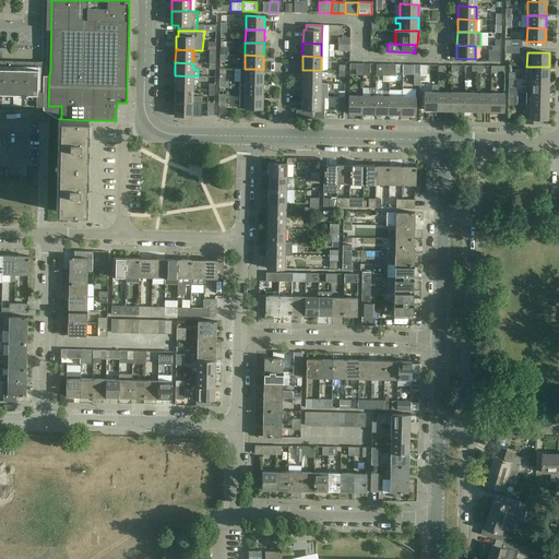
[(356,74),(363,74),(363,63),(349,63),(349,68),(356,68),(356,74)]
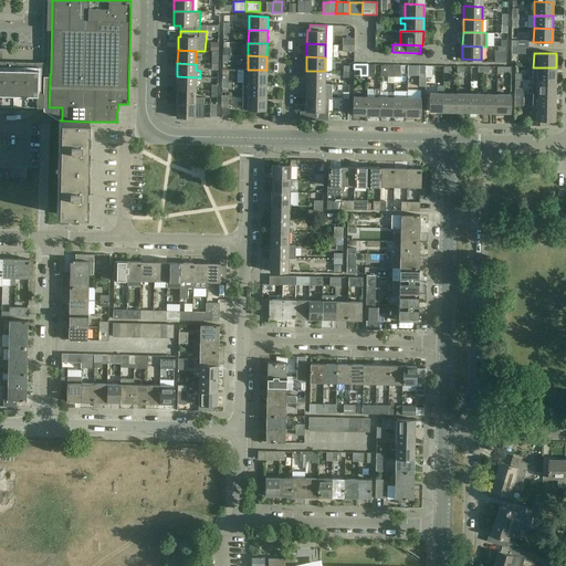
[(380,76),(394,76),(394,65),(380,64),(380,76)]
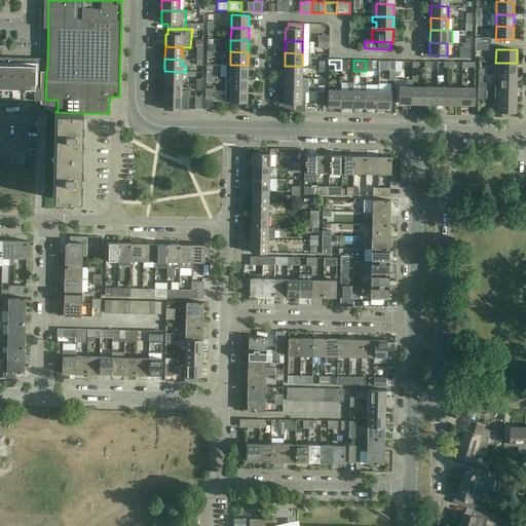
[(366,61),(366,71),(372,71),(372,68),(375,68),(376,61),(366,61)]
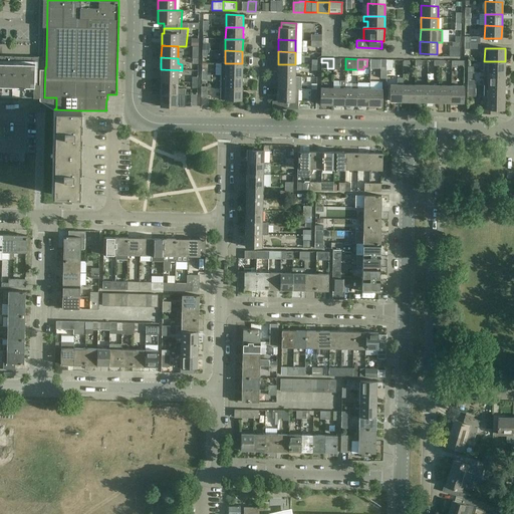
[(40,61),(0,60),(0,99),(34,100),(34,97),(39,97),(40,61)]
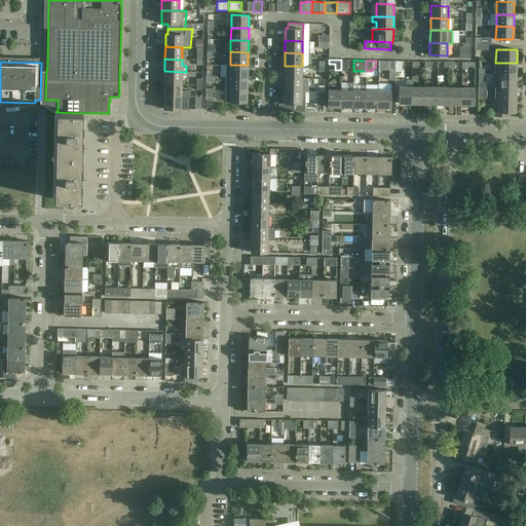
[(495,63),(495,74),(516,75),(517,63),(495,63)]
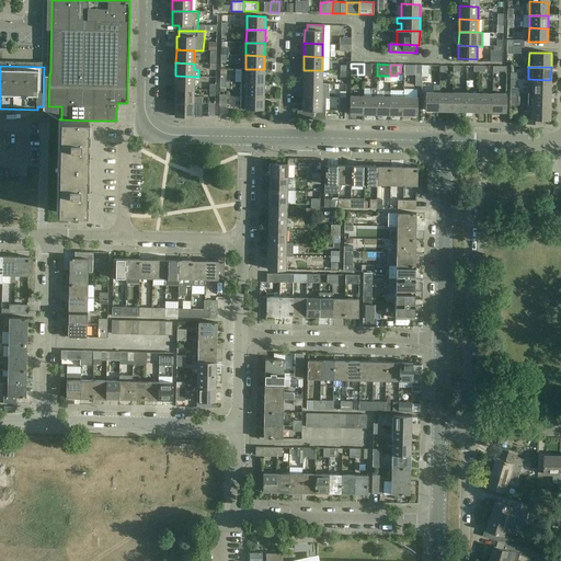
[(241,69),(241,82),(264,82),(264,69),(245,69),(241,69)]
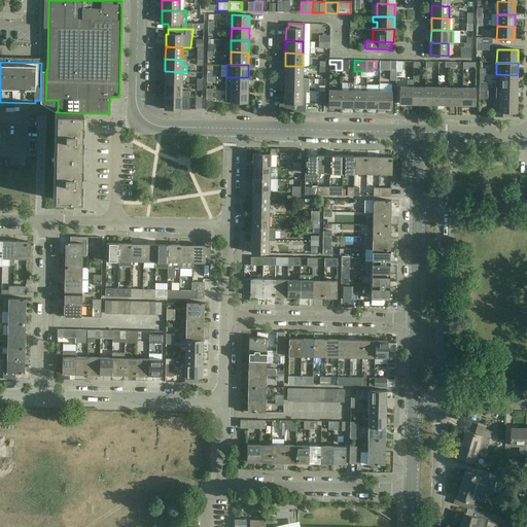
[(303,66),(285,66),(285,78),(302,78),(303,66)]
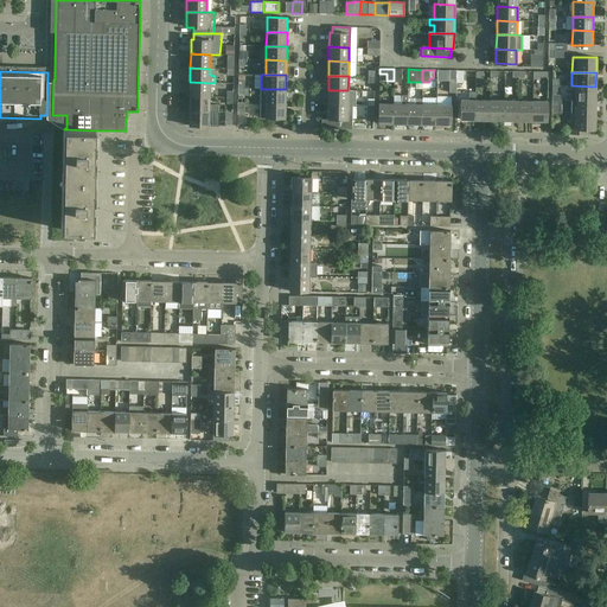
[(190,82),(190,96),(209,97),(209,83),(190,82)]
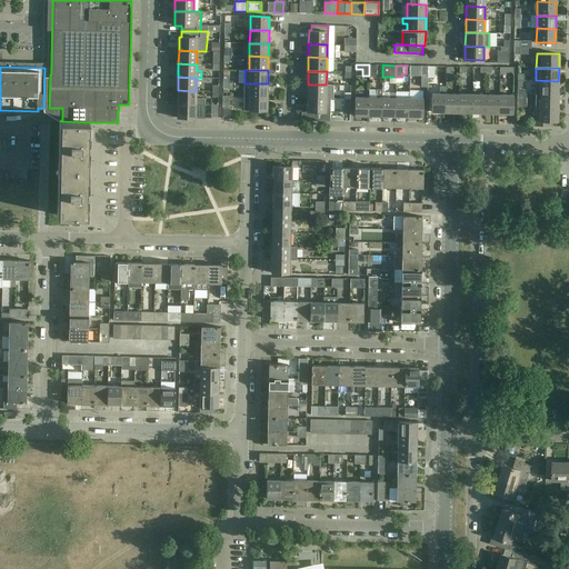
[(536,93),(537,93),(558,95),(558,81),(536,80),(536,93)]
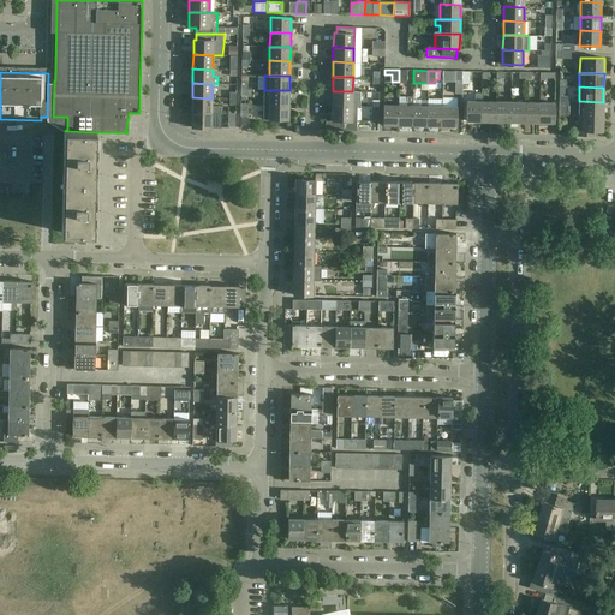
[(264,90),(264,103),(290,105),(290,90),(264,90)]
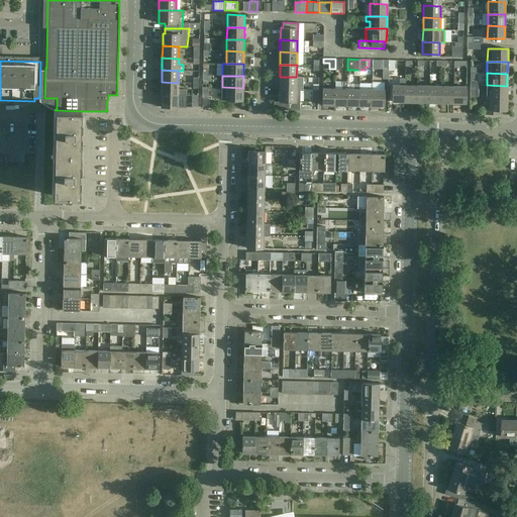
[(296,77),(280,77),(279,89),(296,89),(296,77)]
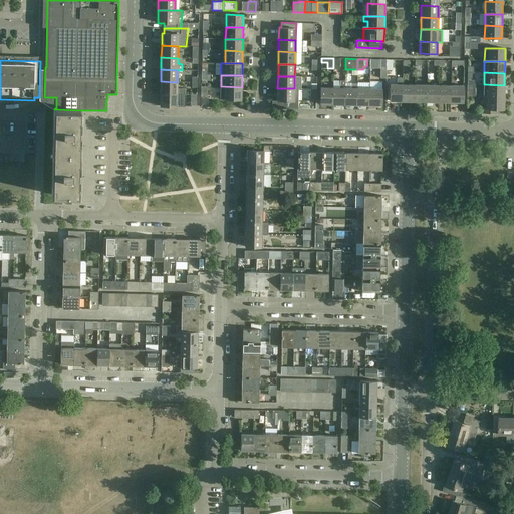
[(390,101),(402,101),(403,84),(403,77),(397,77),(397,84),(390,84),(390,101)]
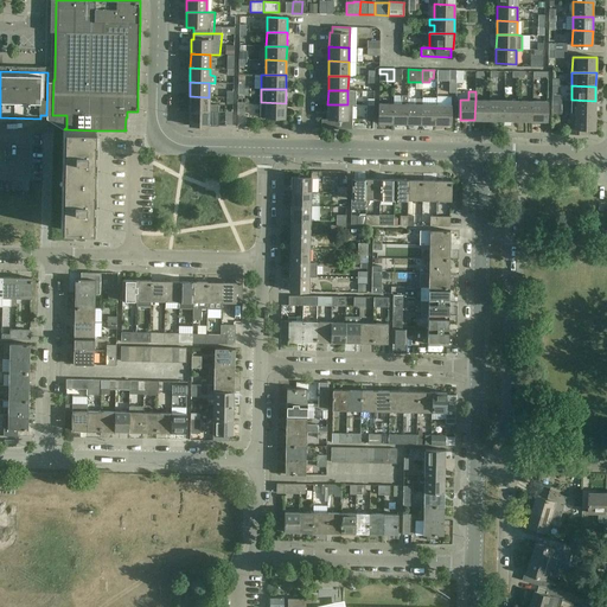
[(190,110),(209,110),(218,112),(218,104),(209,104),(209,97),(190,96),(190,110)]
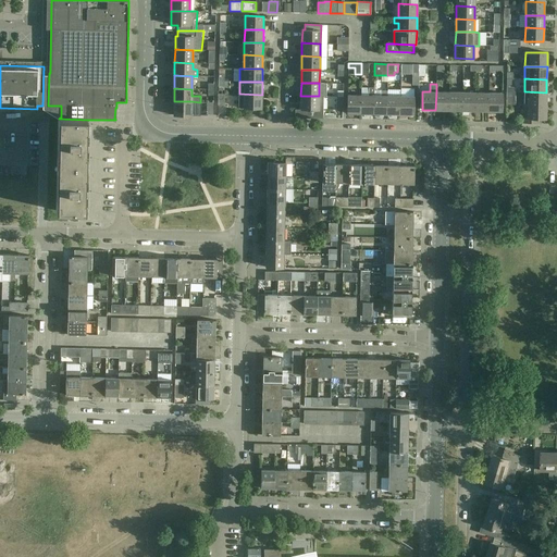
[(360,113),(373,113),(374,90),(374,88),(369,88),(369,95),(361,95),(360,113)]
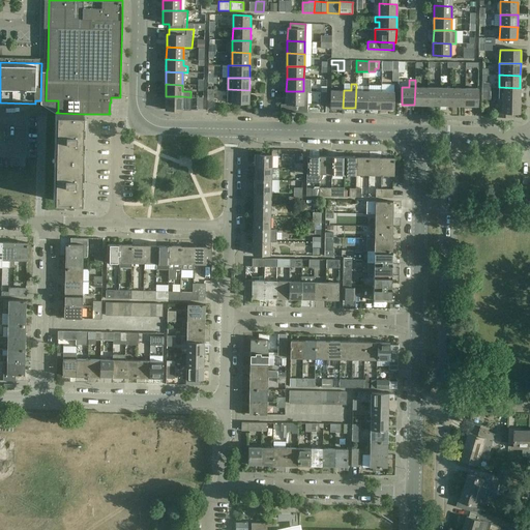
[(355,108),(369,109),(369,86),(356,86),(355,108)]
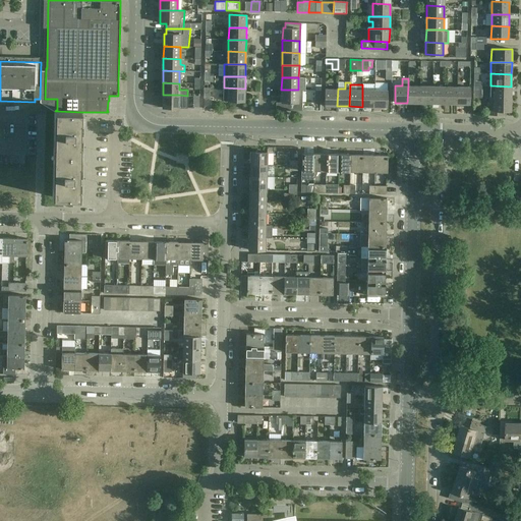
[(362,107),(373,107),(373,90),(373,84),(362,84),(362,107)]
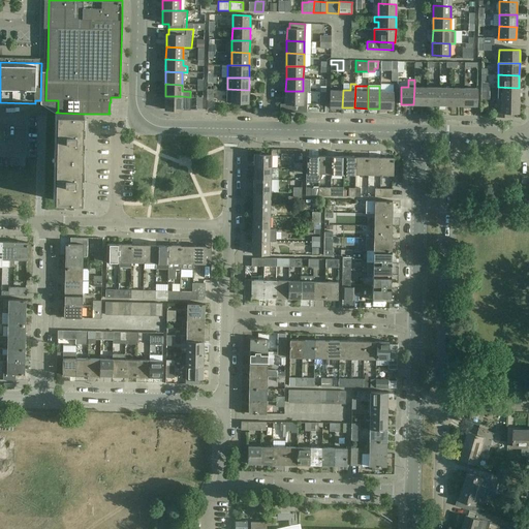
[(413,104),(427,104),(427,87),(414,87),(413,104)]
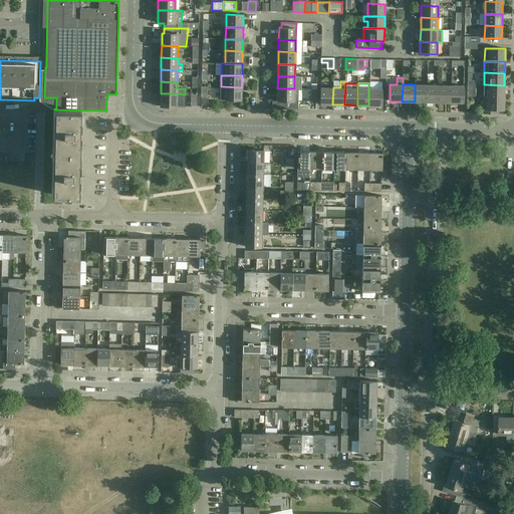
[(415,101),(426,101),(427,85),(415,84),(415,101)]
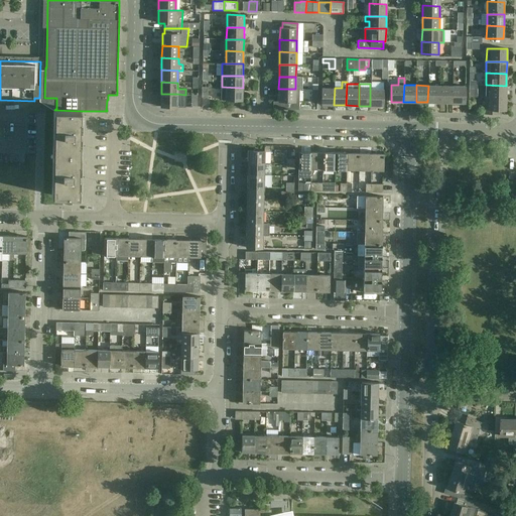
[(487,85),(486,97),(506,98),(506,86),(487,85)]
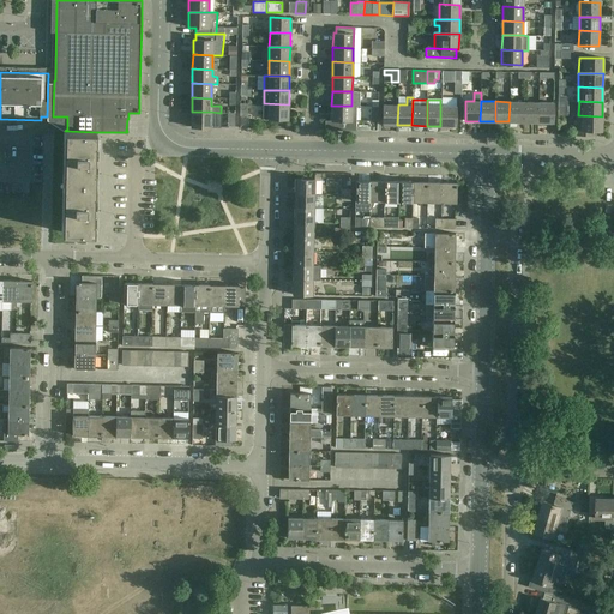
[(509,121),(523,122),(524,102),(510,102),(509,121)]
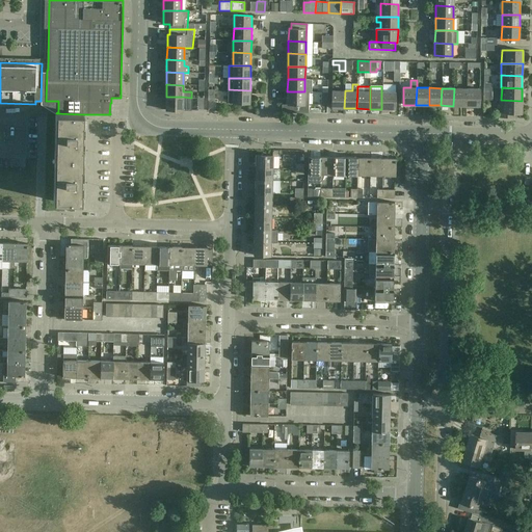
[(453,106),(466,106),(467,88),(454,88),(453,106)]
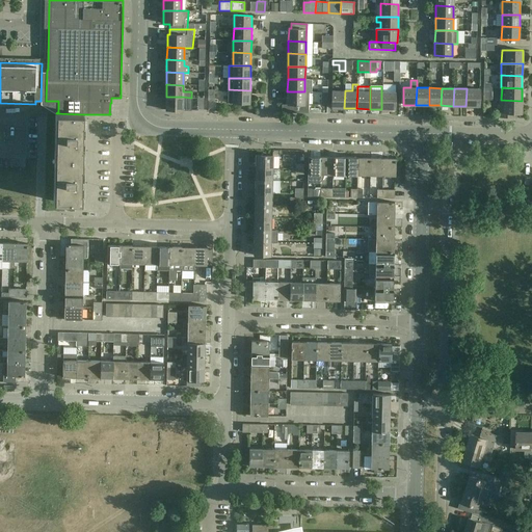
[(467,88),(466,106),(479,106),(479,88),(467,88)]
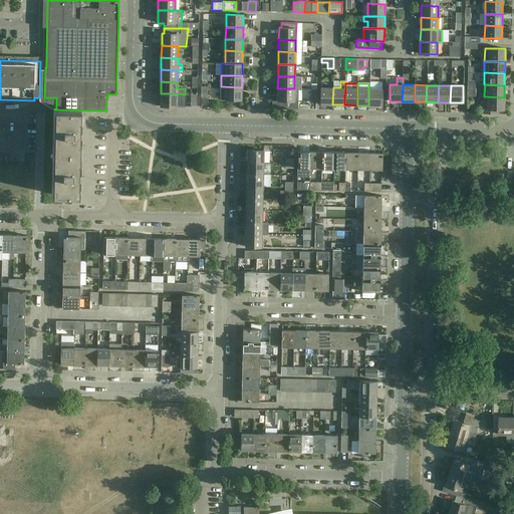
[(242,87),(221,86),(220,99),(241,100),(242,87)]
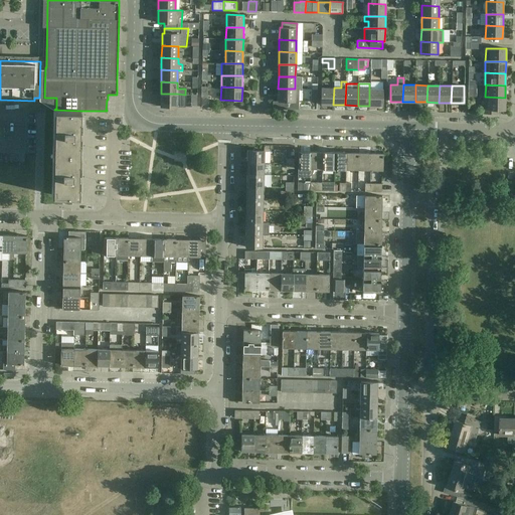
[(320,105),(333,105),(334,88),(321,88),(320,105)]
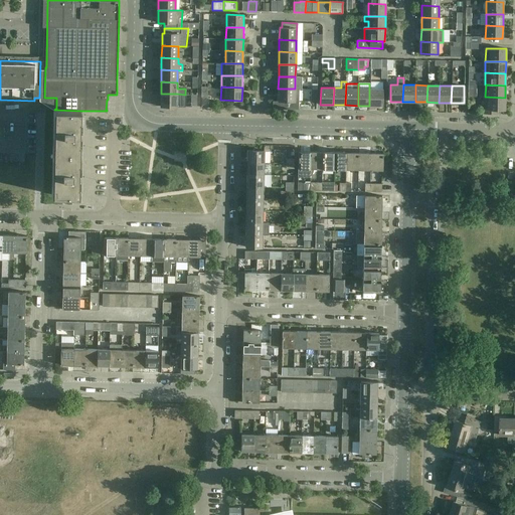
[(295,89),(278,89),(278,101),(273,101),(273,109),(299,110),(299,89),(295,89)]
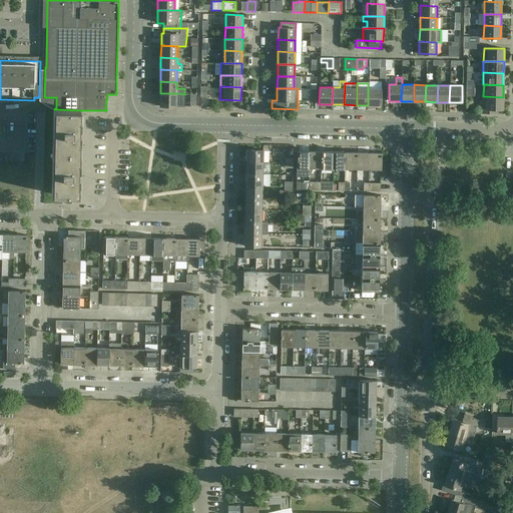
[(368,88),(368,105),(381,105),(382,89),(368,88)]
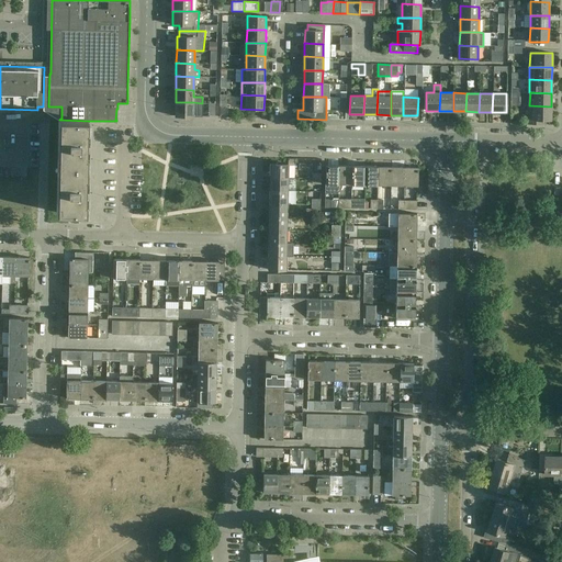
[(193,102),(176,102),(175,116),(193,116),(193,102)]
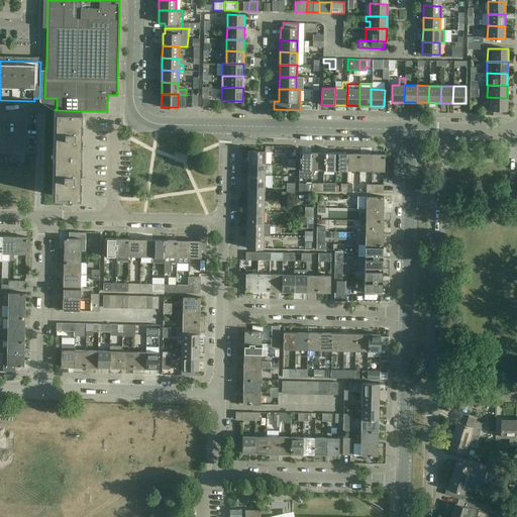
[(507,98),(487,97),(486,97),(485,114),(500,114),(500,110),(507,110),(507,98)]
